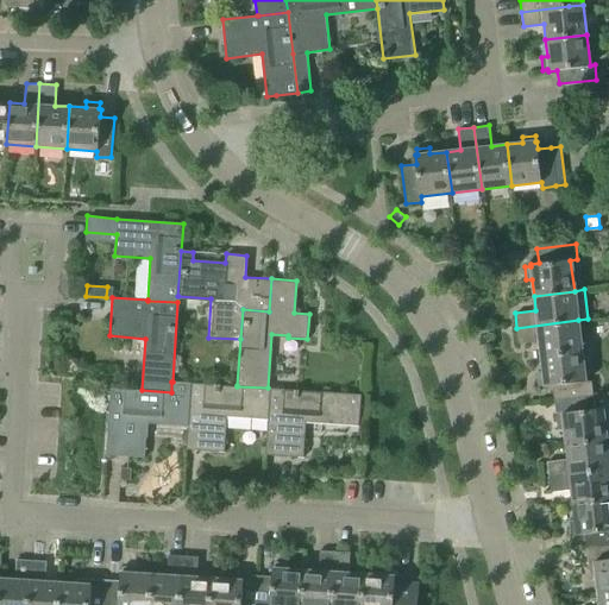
[(578,320),(516,328),(519,341),(539,339),(540,354),(582,350),(578,320)]
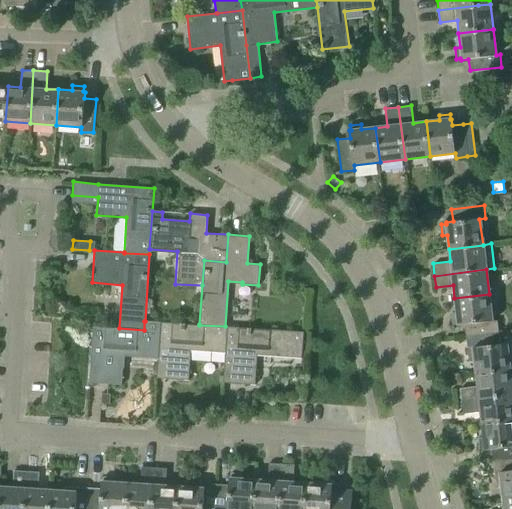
[(492,320),(489,294),(454,298),(456,313),(451,313),(452,324),(457,323),(457,324),(464,323),(466,336),(499,332),(497,319),(492,320)]
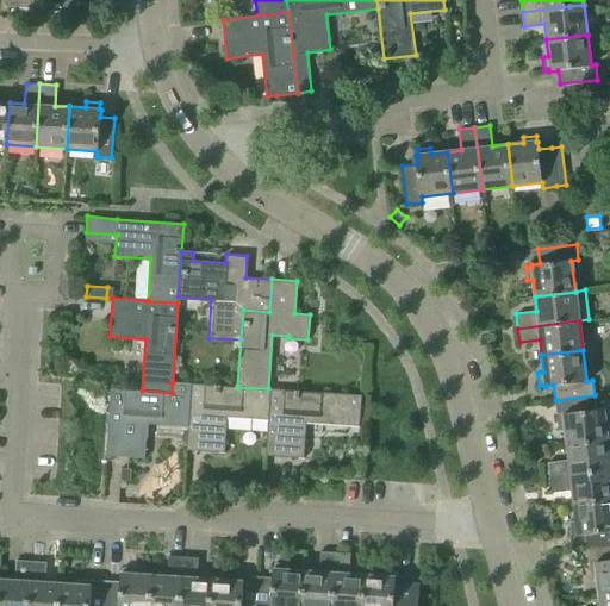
[(172,382),(172,393),(142,391),(111,388),(106,456),(144,458),(147,423),(188,425),(192,383),(173,382),(172,382)]
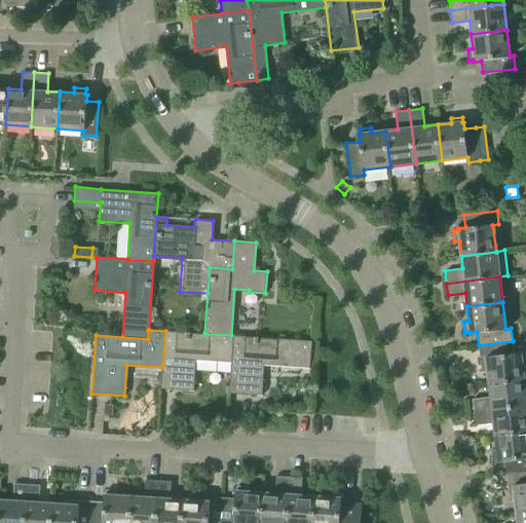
[(233,335),(231,335),(204,334),(204,333),(165,331),(162,367),(160,389),(193,391),(195,360),(230,363),(231,363),(233,335)]
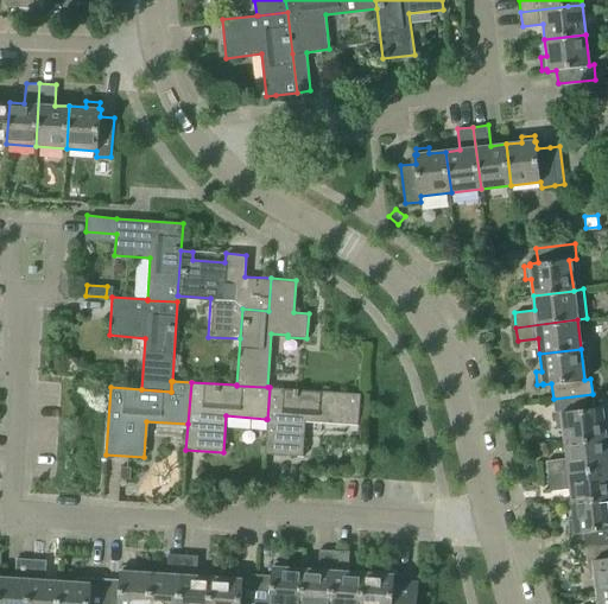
[(270,387),(267,419),(266,419),(264,453),(303,457),(305,421),(359,425),(361,393),(270,387)]
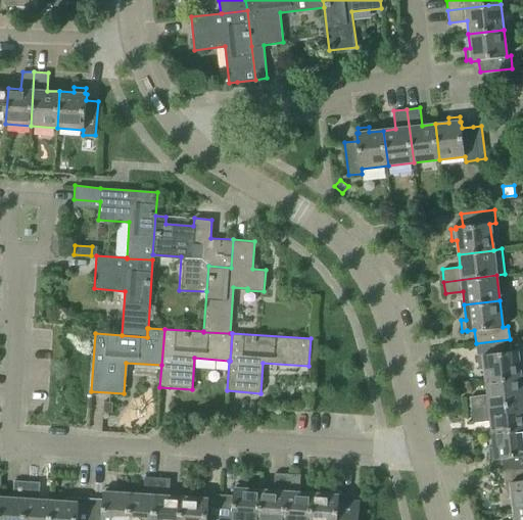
[(484,366),(486,381),(522,377),(518,349),(511,350),(510,339),(476,343),(479,367),(484,366)]
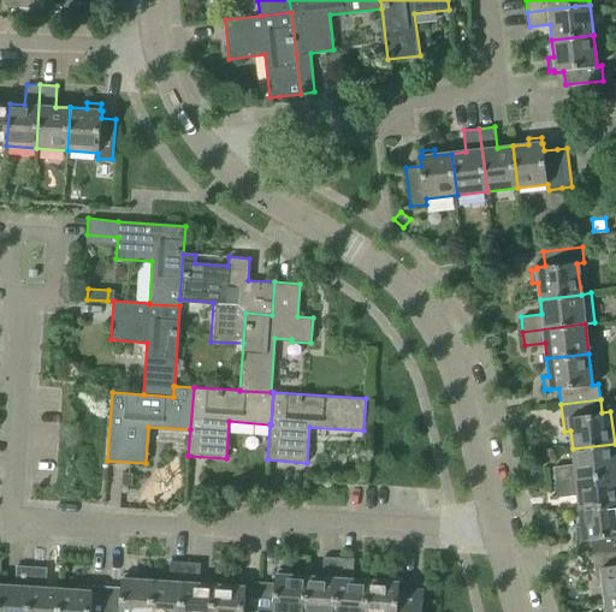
[(555,465),(556,481),(615,474),(615,458),(615,444),(573,449),(575,463),(555,465)]
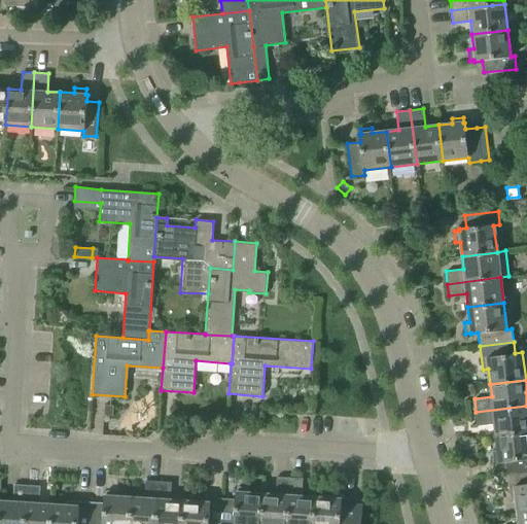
[(106,405),(105,415),(114,415),(114,405),(106,405)]
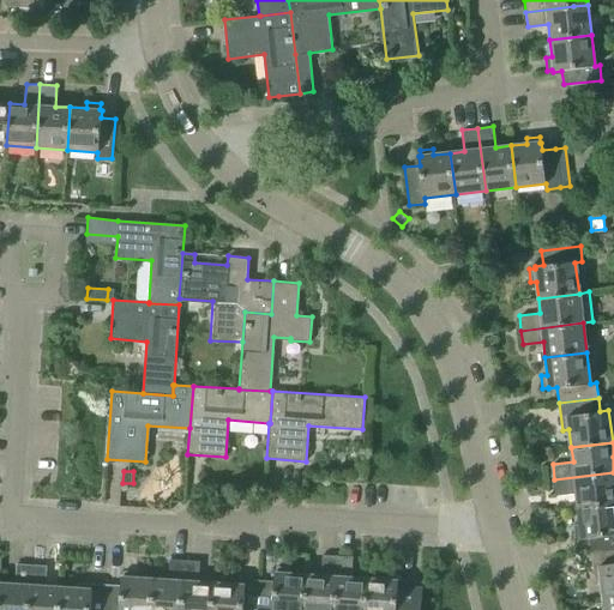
[(576,491),(578,507),(613,502),(613,472),(554,479),(557,494),(576,491)]
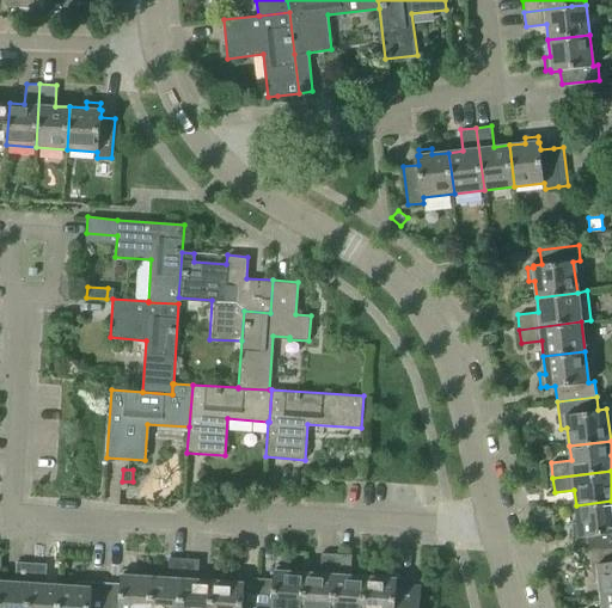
[(589,550),(611,546),(611,501),(576,505),(577,522),(573,522),(573,536),(580,535),(580,538),(587,536),(589,550)]
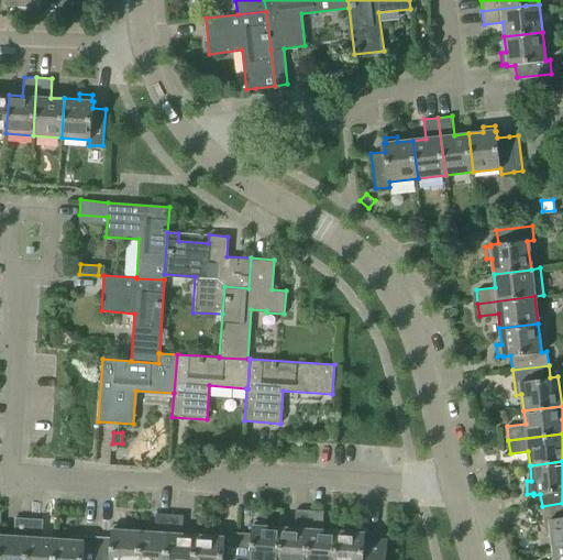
[(551,533),(553,548),(562,546),(562,503),(542,506),(545,533),(551,533)]
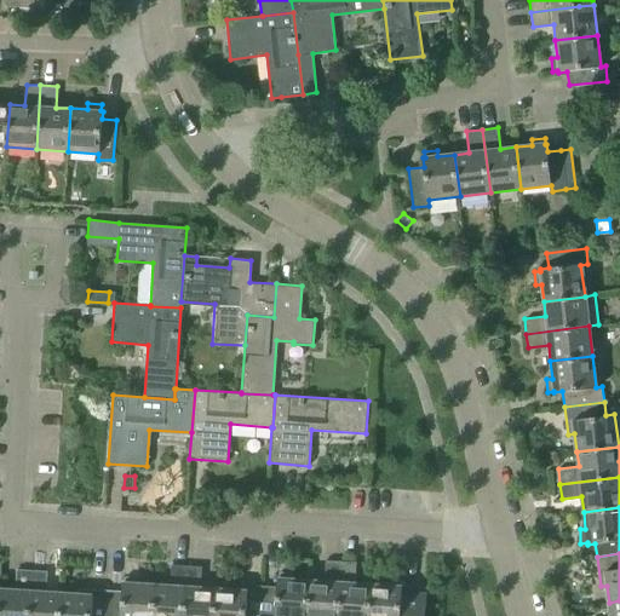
[(326,582),(310,581),(308,615),(338,615),(343,562),(327,560),(326,582)]
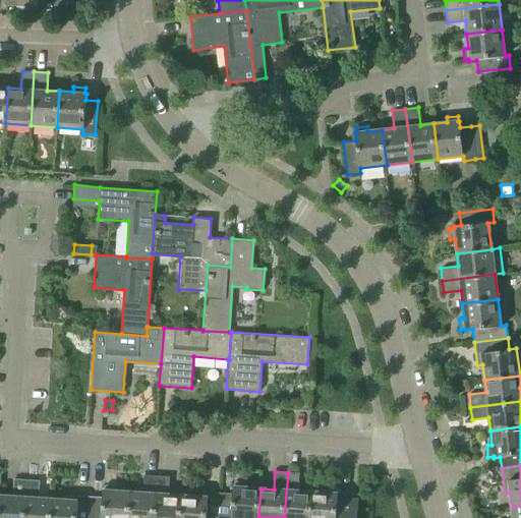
[(288,472),(284,517),(309,517),(312,492),(299,491),(300,472),(288,472)]
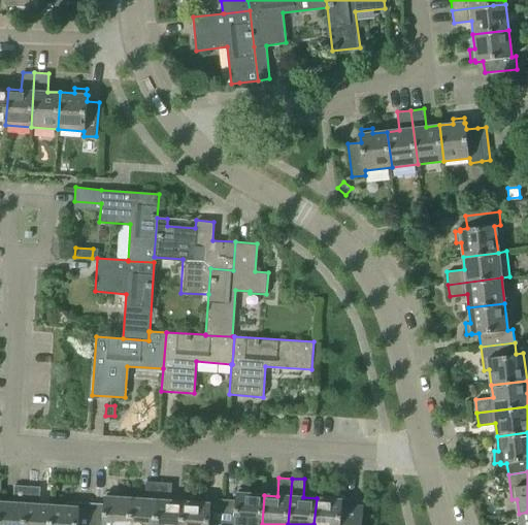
[(156,524),(159,482),(146,481),(145,498),(132,497),(130,524),(156,524)]
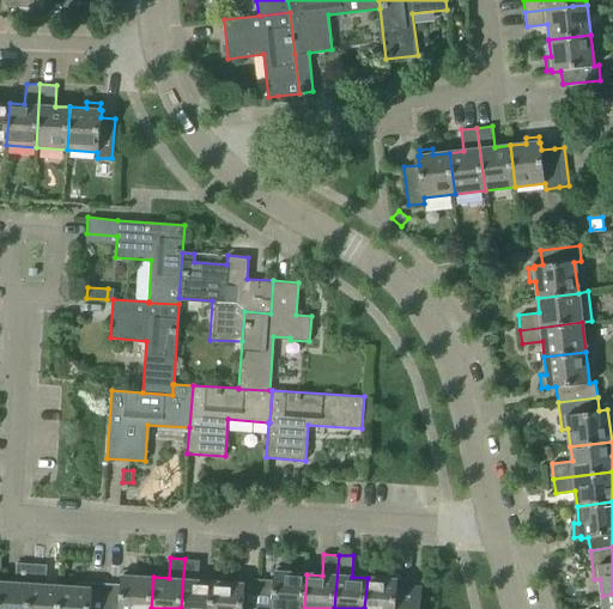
[(200,559),(184,559),(181,608),(212,608),(214,582),(199,580),(200,559)]
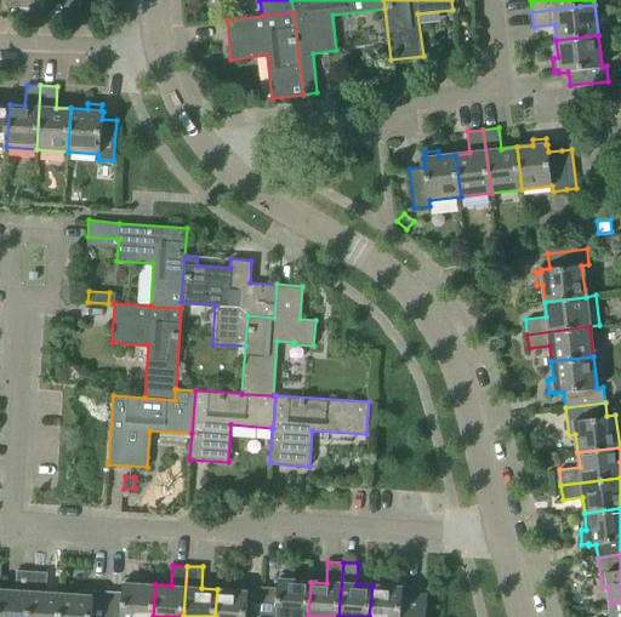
[(16,590),(0,589),(0,595),(0,616),(28,616),(32,570),(17,569),(16,590)]
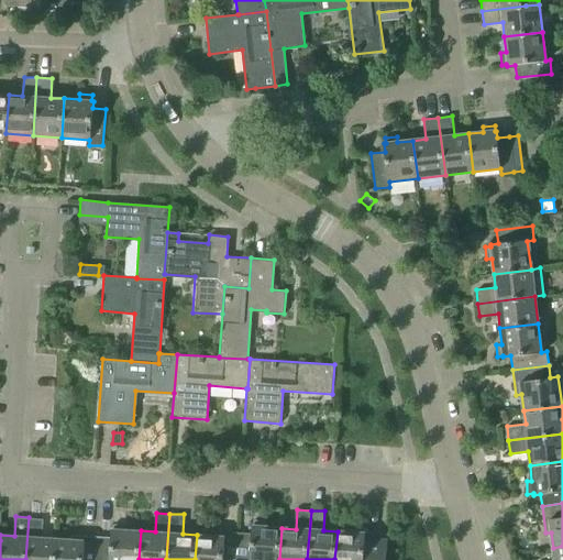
[(25,559),(53,559),(55,538),(42,537),(43,518),(29,517),(25,559)]
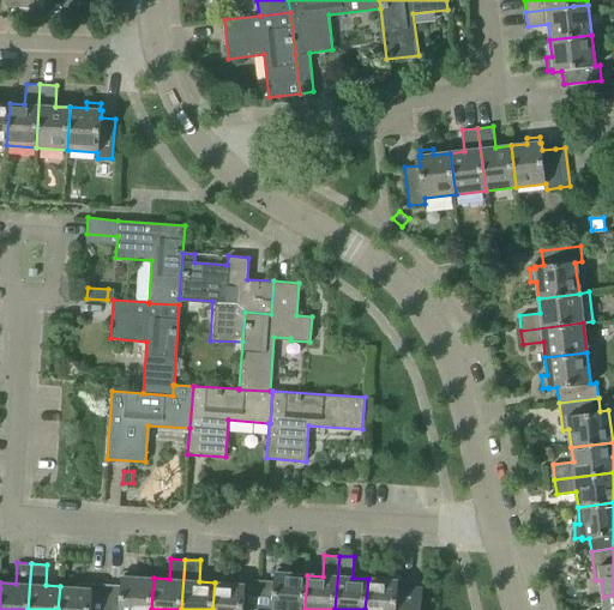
[(305,609),(307,575),(289,574),(289,568),(276,567),(276,572),(275,572),(275,580),(260,579),(258,609),(305,609)]
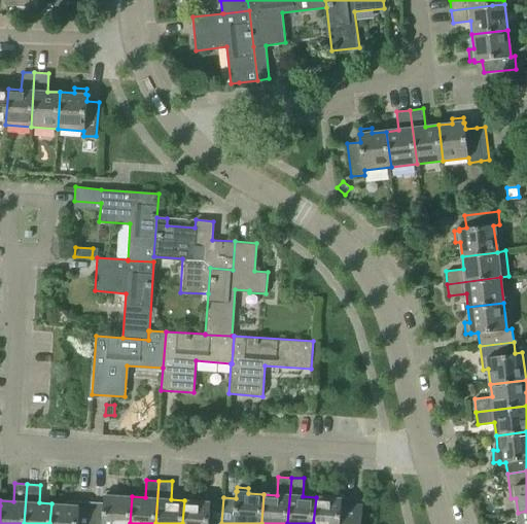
[(130,523),(132,496),(118,495),(118,490),(107,490),(106,494),(105,494),(104,501),(93,501),(91,523),(130,523)]
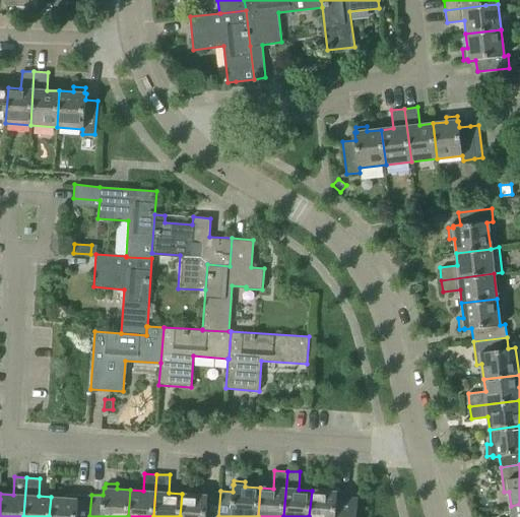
[(337,493),(338,488),(327,487),(326,492),(312,491),(309,516),(355,516),(358,502),(338,500),(339,493),(337,493)]
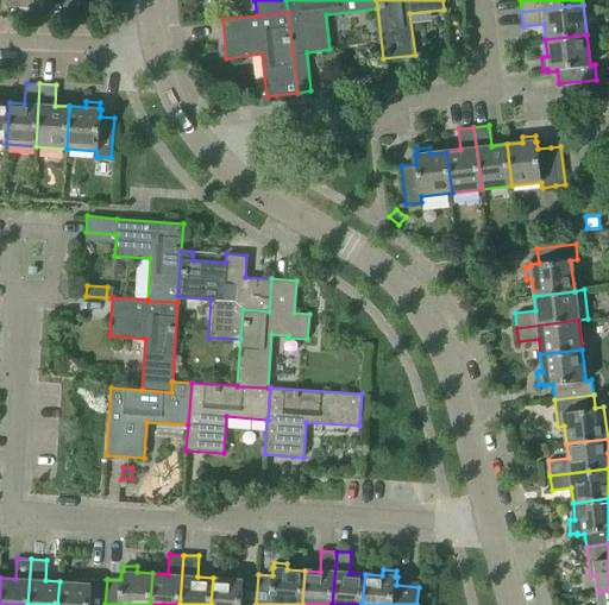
[(213,578),(211,604),(256,604),(258,574),(231,573),(231,579),(213,578)]
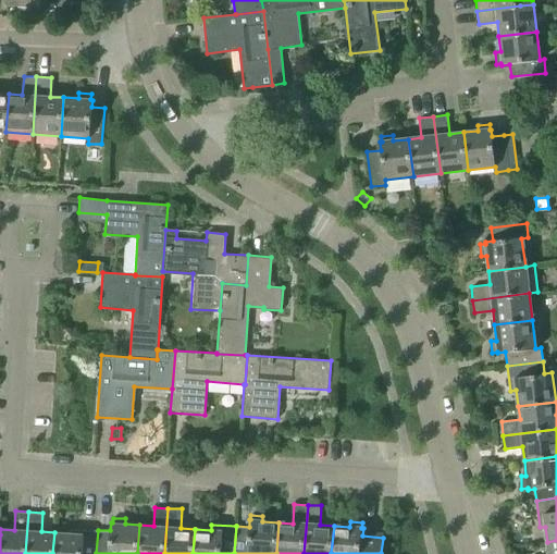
[(54,532),(52,553),(96,553),(98,530),(72,528),(71,533),(54,532)]
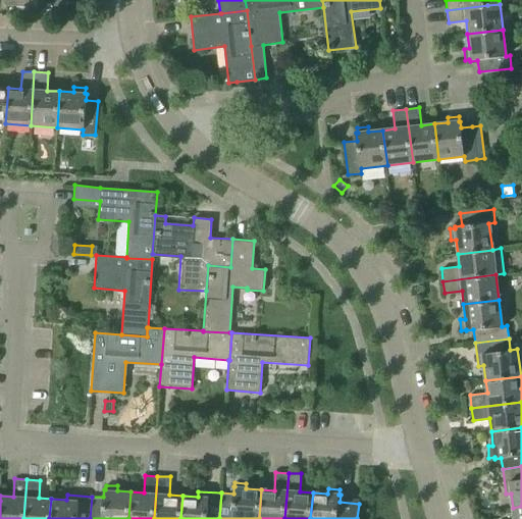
[(521,518),(521,506),(513,508),(514,518),(521,518)]
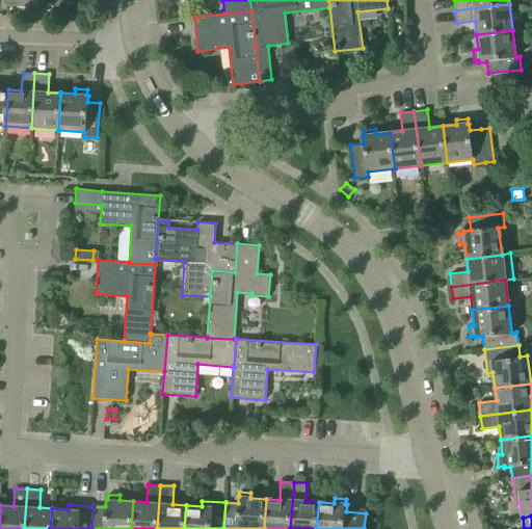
All buildings are outlined.
